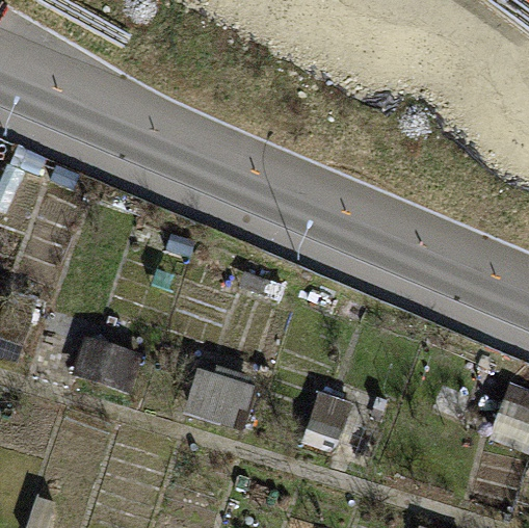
[(278,301),(284,284),(244,270),(238,289),(278,301)]
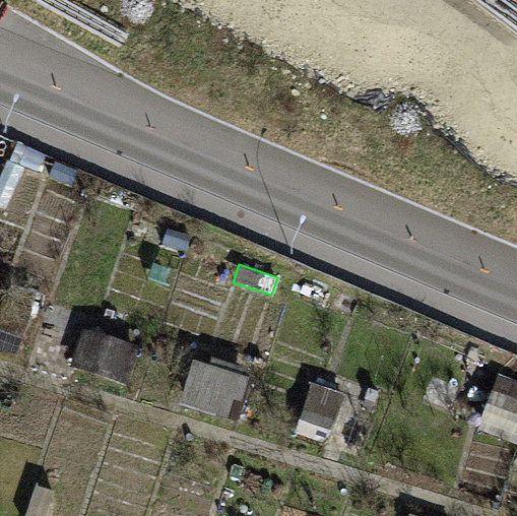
[(127,386),(138,345),(81,329),(69,370),(127,386)]
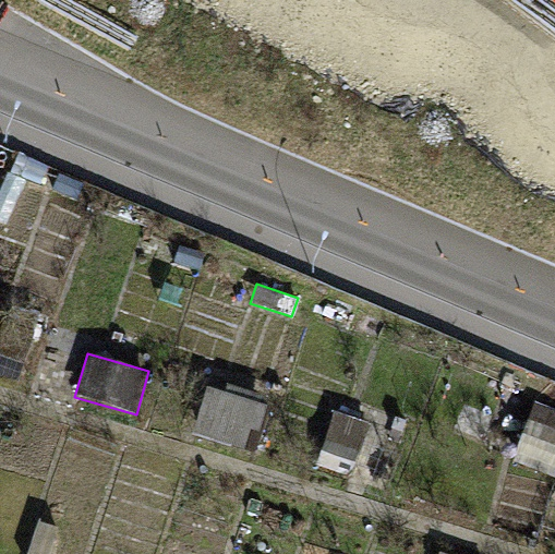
[(253,452),(266,406),(207,388),(194,434),(253,452)]
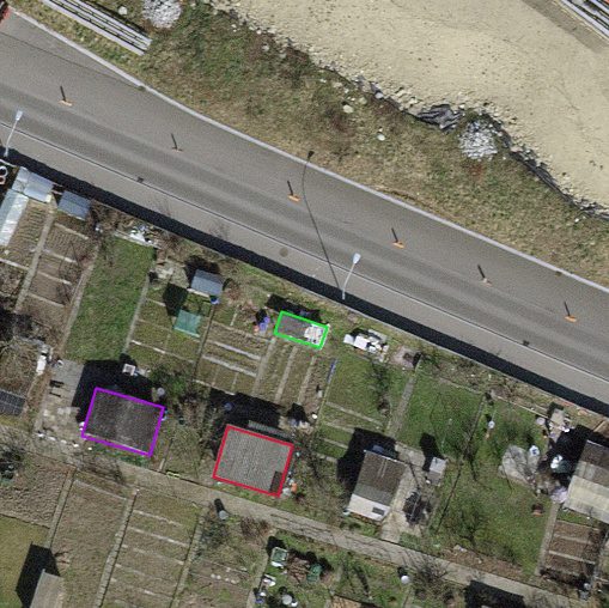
[(562,505),(608,522),(608,447),(586,439),(562,505)]
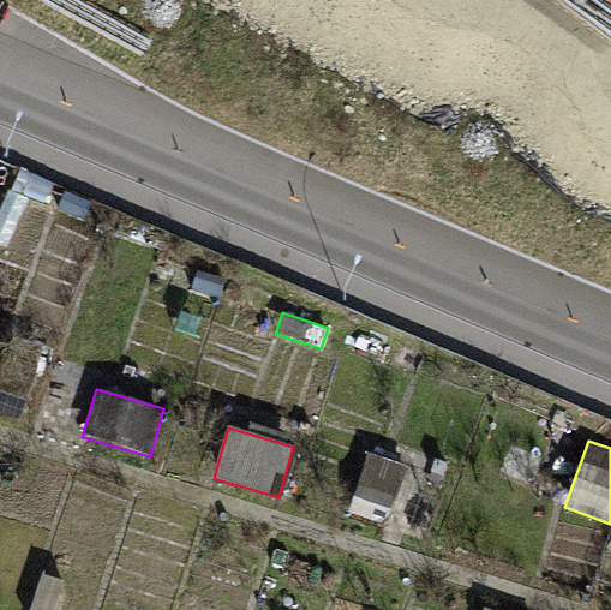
[(367,454),(348,510),(411,531),(424,494),(399,485),(405,466),(367,454)]
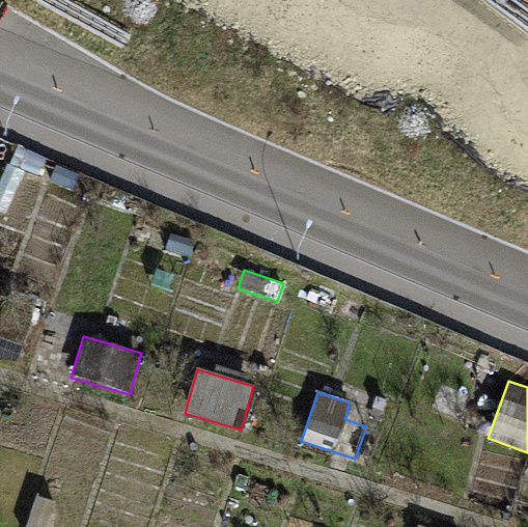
[(508,511),(515,492),(478,480),(472,501),(508,511)]
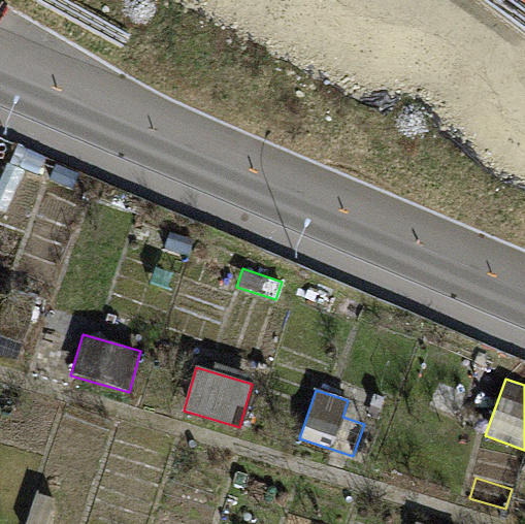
[(25,523),(45,523),(55,498),(36,492),(25,523)]
